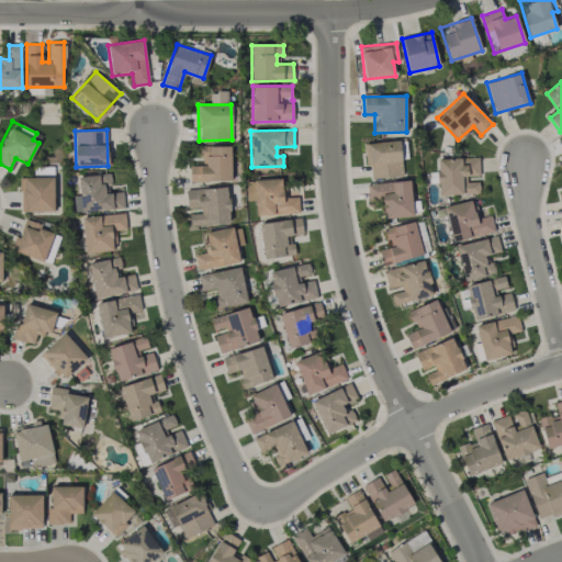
[(402,177),(401,141),(363,143),(364,165),(371,165),(371,178),(402,177)]
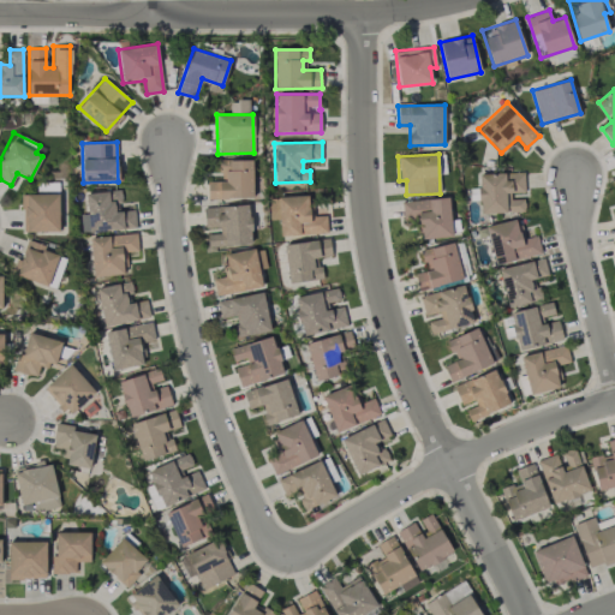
[(208,199),(254,198),(252,160),(220,161),(221,180),(207,181),(208,199)]
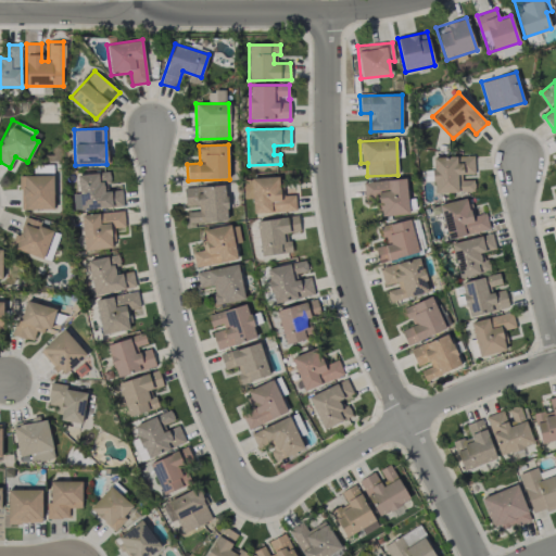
[(433,193),(474,191),(474,179),(462,180),(462,175),(475,174),(474,155),(432,158),(433,193)]
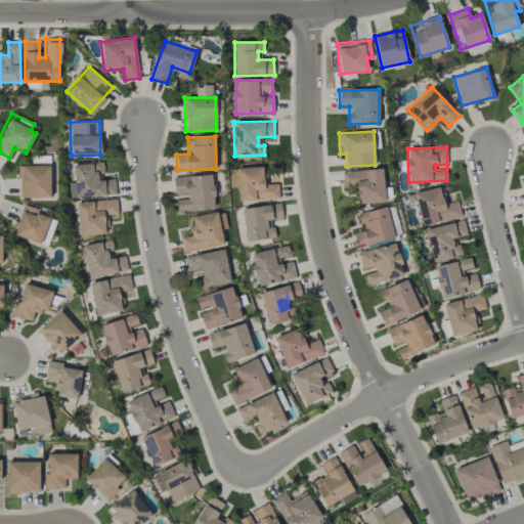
[(116,195),(115,179),(102,179),(101,162),(74,164),(75,197),(116,195)]
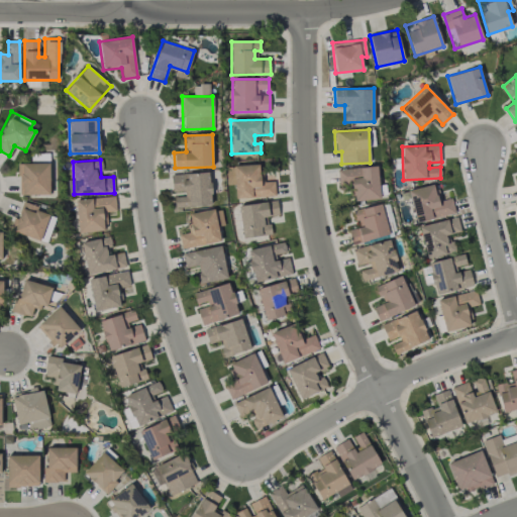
[(50,194),(48,162),(17,163),(19,195),(50,194)]
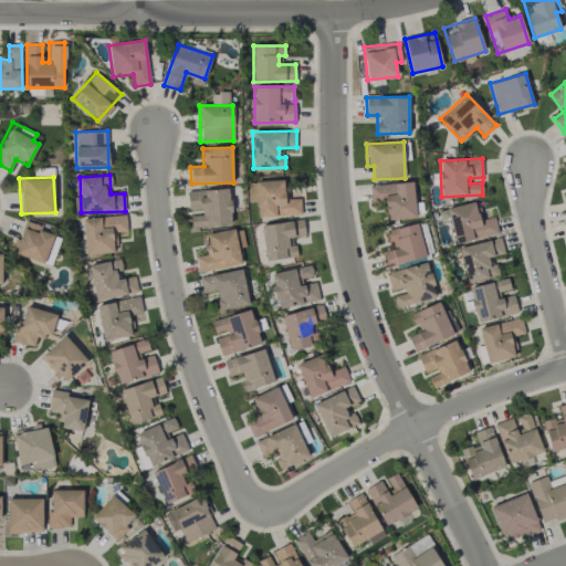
[(255,181),(258,217),(278,217),(278,216),(301,215),(301,198),(284,199),(284,180),(255,181)]
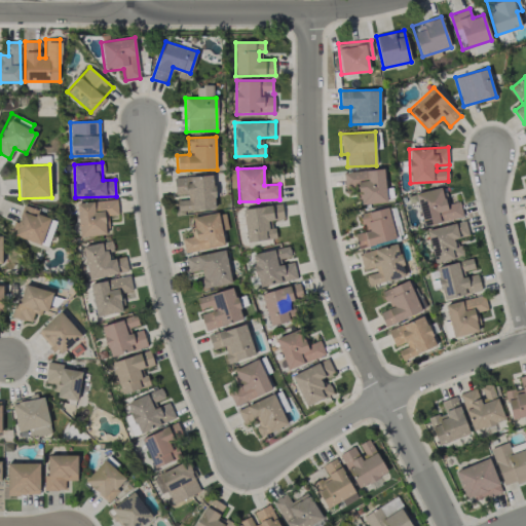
[(386,202),(383,170),(343,172),(344,187),(359,186),(360,203),(386,202)]
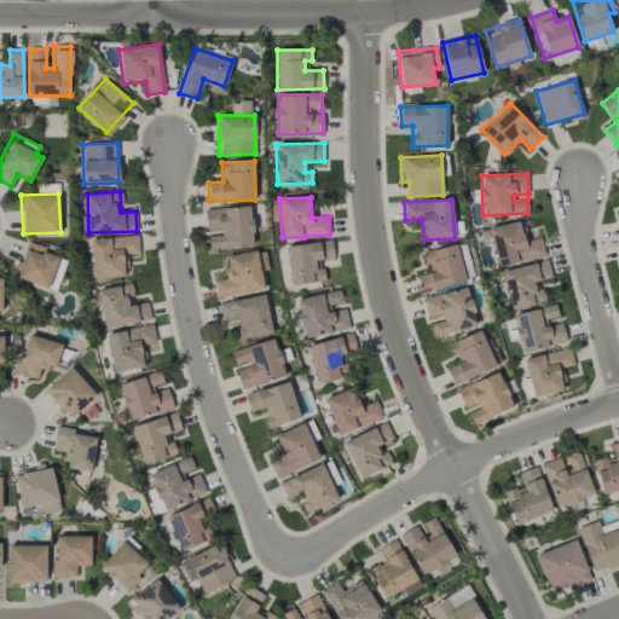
[(208,235),(209,248),(253,246),(252,206),(206,208),(206,229),(220,229),(221,235),(208,235)]
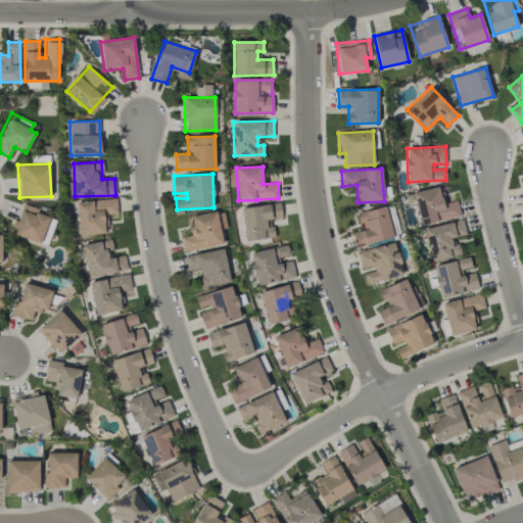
[(460,216),(457,200),(443,203),(438,186),(413,193),(421,226),(460,216)]
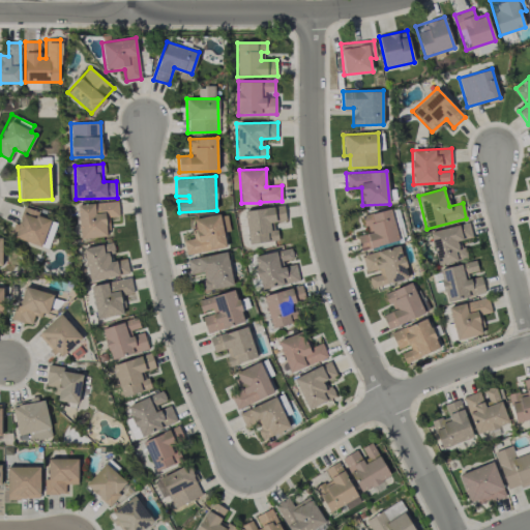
[(80,238),(109,236),(107,217),(119,216),(117,201),(95,203),(77,205),(80,238)]
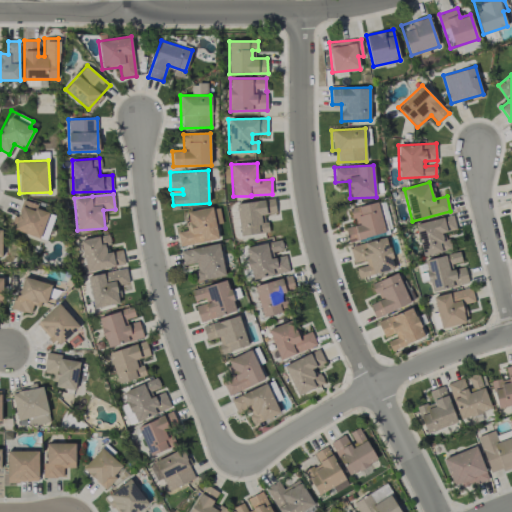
[(240,236),(268,232),(265,215),(276,214),(274,198),(236,204),(240,236)]
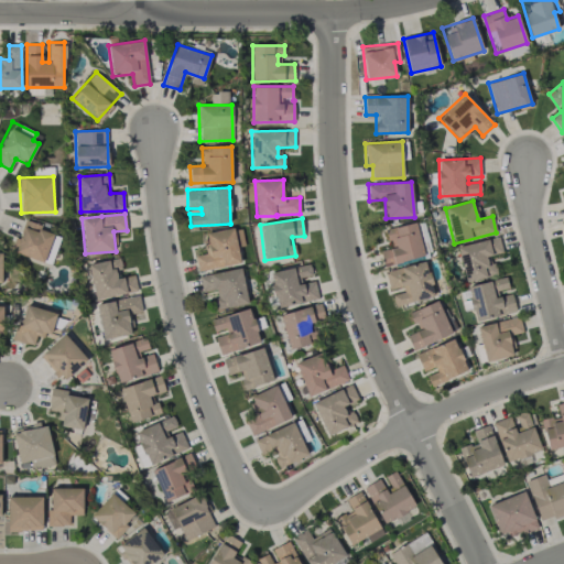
[(24,221),(19,238),(14,237),(10,251),(44,262),(54,231),(24,221)]
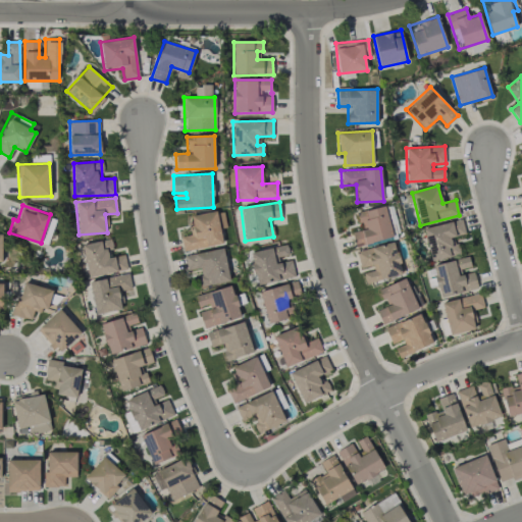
[(393,237),(384,205),(357,212),(362,229),(351,232),(355,247),(393,237)]
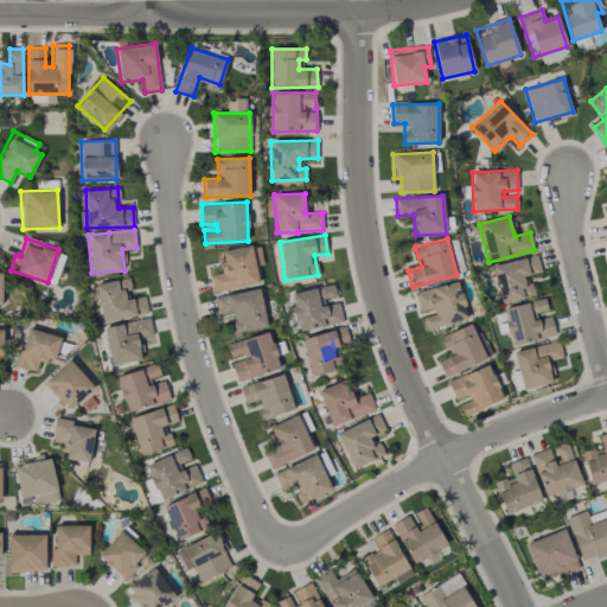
[(212,292),(259,283),(251,246),(218,251),(223,273),(210,275),(212,292)]
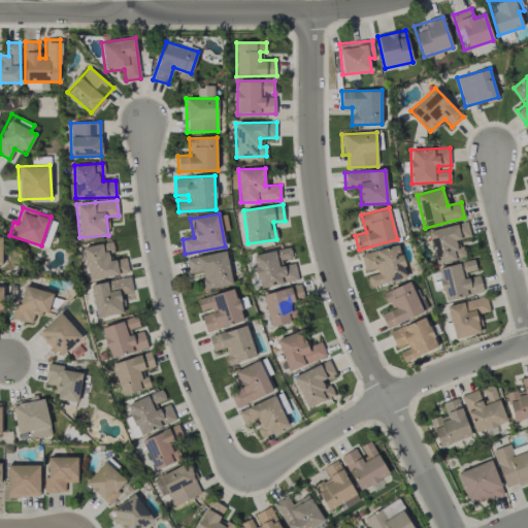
[(436,264),(464,257),(460,239),(470,236),(466,222),(428,231),(436,264)]
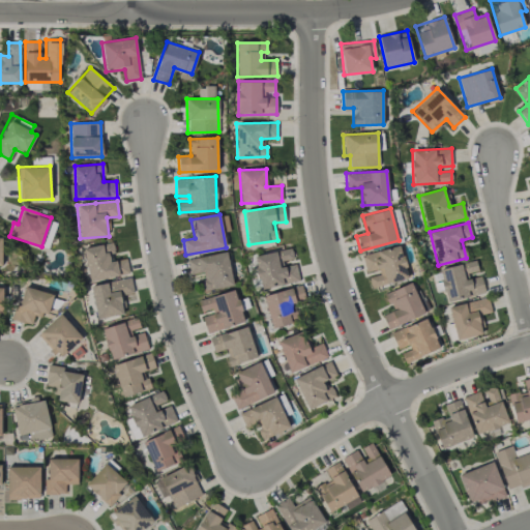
[(89,282),(128,273),(126,259),(114,261),(111,242),(83,247),(89,282)]
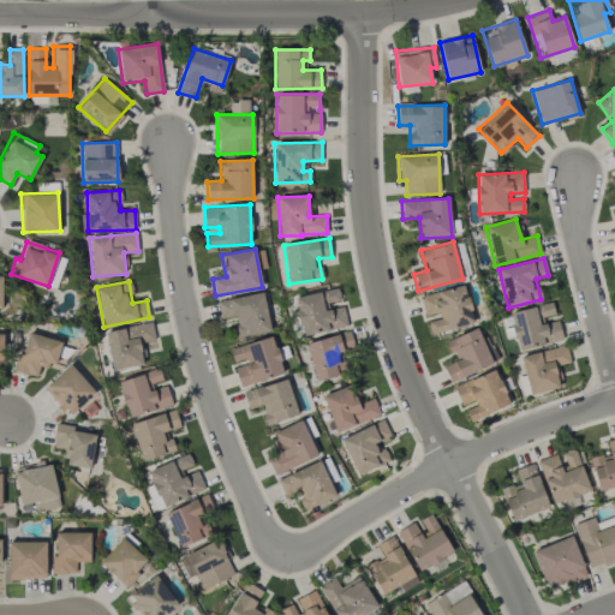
[(473,323),(465,285),(419,296),(424,316),(439,312),(440,318),(428,321),(430,334),(473,323)]
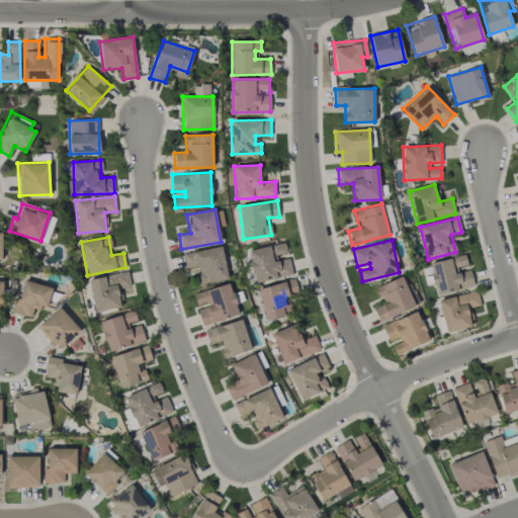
[(292,275),(288,258),(273,261),(272,255),(286,253),(284,243),(248,250),(255,282),(292,275)]
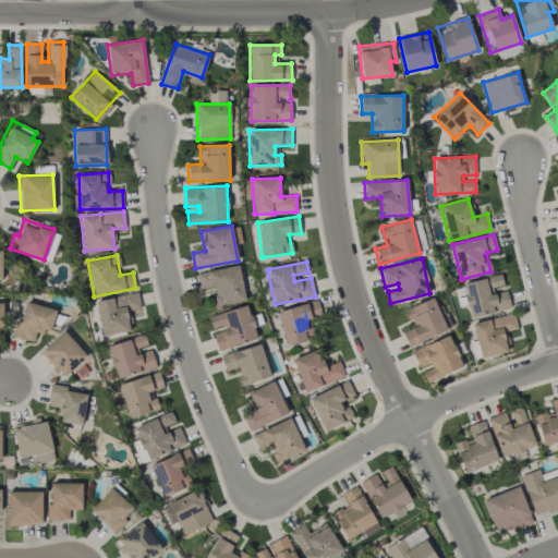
[(245,300),(238,265),(197,273),(201,289),(211,287),(216,306),(245,300)]
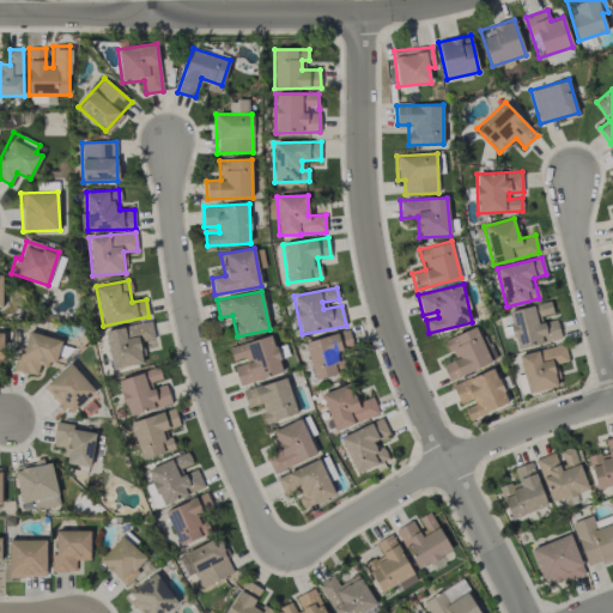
[(560,339),(556,319),(542,322),(540,316),(552,313),(550,302),(508,311),(516,350),(560,339)]
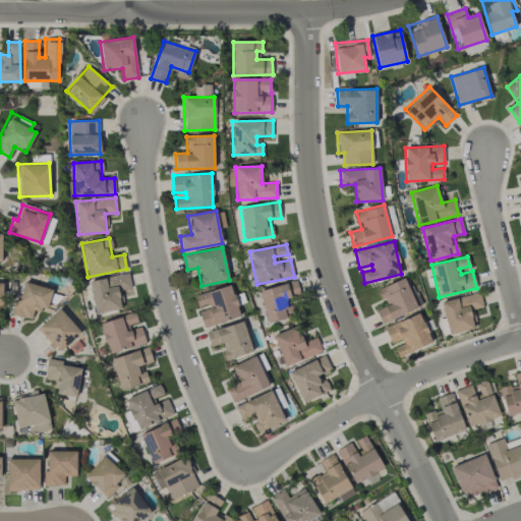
[(89,281),(96,314),(121,308),(117,290),(131,288),(128,273),(89,281)]
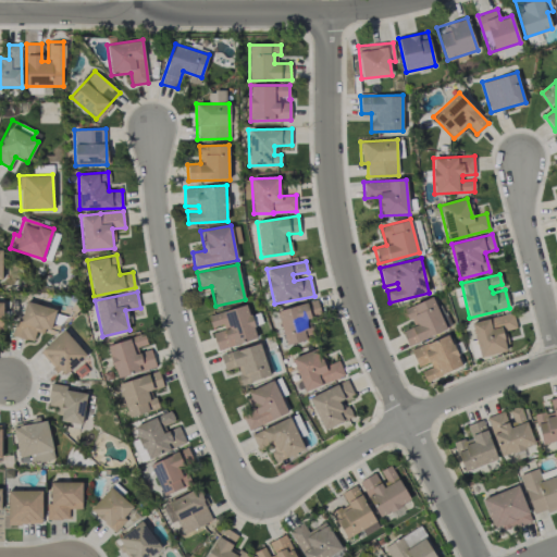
[(446,330),(432,296),(404,308),(411,326),(401,331),(407,346),(446,330)]
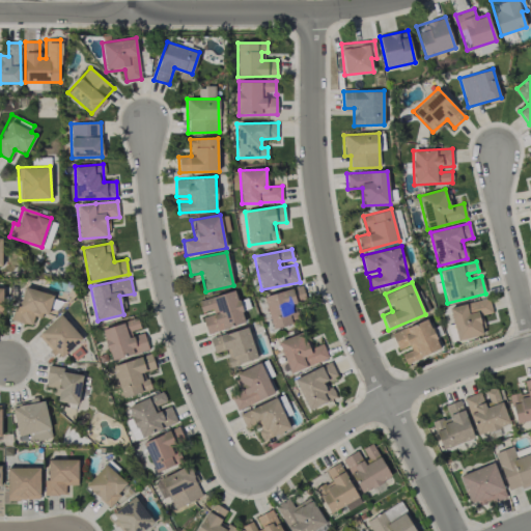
[(48,314),(53,295),(25,286),(19,308),(15,307),(10,319),(31,326),(34,316),(39,317),(42,312),(48,314)]
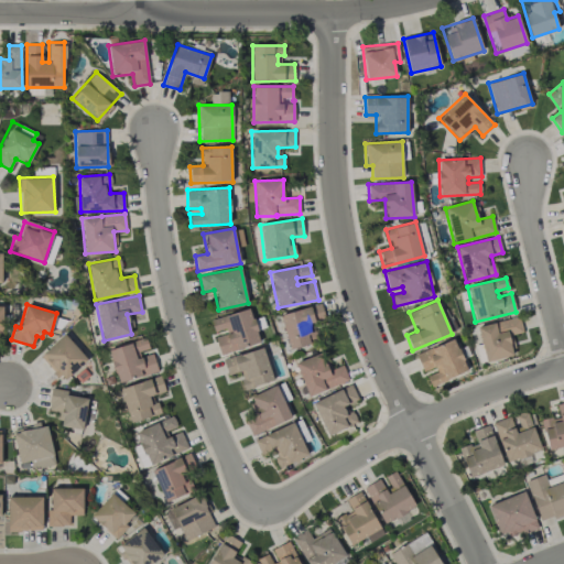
[(280,314),(289,348),(314,342),(308,323),(324,320),(321,304),(280,314)]
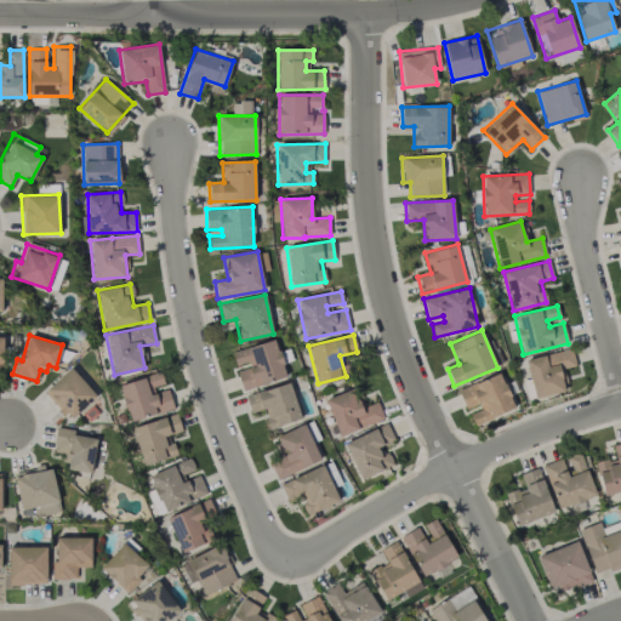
[(232,352),(237,368),(235,368),(241,389),(286,377),(275,340),(232,352)]
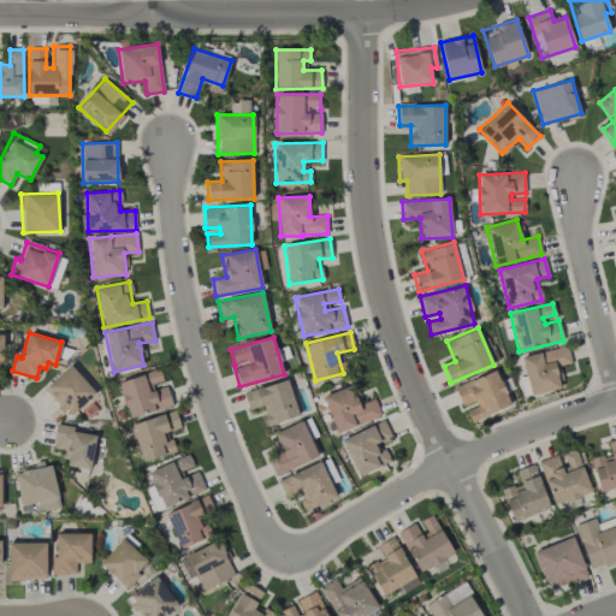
[(561,389),(556,366),(570,363),(568,347),(522,356),(529,395),(561,389)]
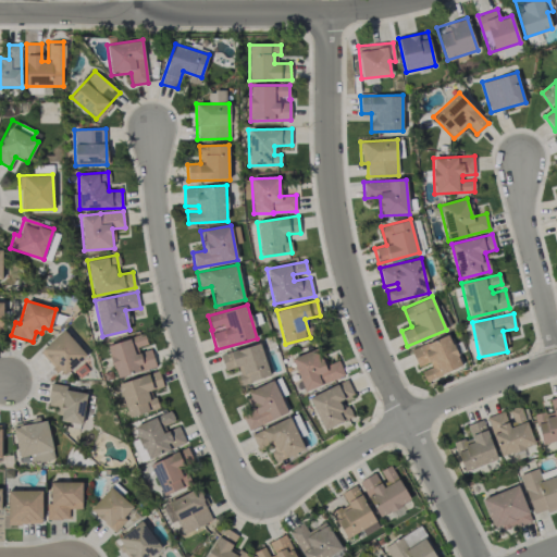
[(61,376),(86,356),(64,330),(39,349),(61,376)]
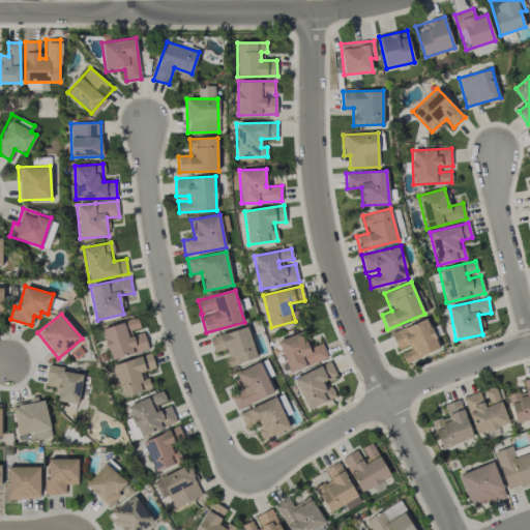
[(406,363),(440,348),(425,317),(390,333),(398,349),(407,345),(410,349),(401,353),(406,363)]
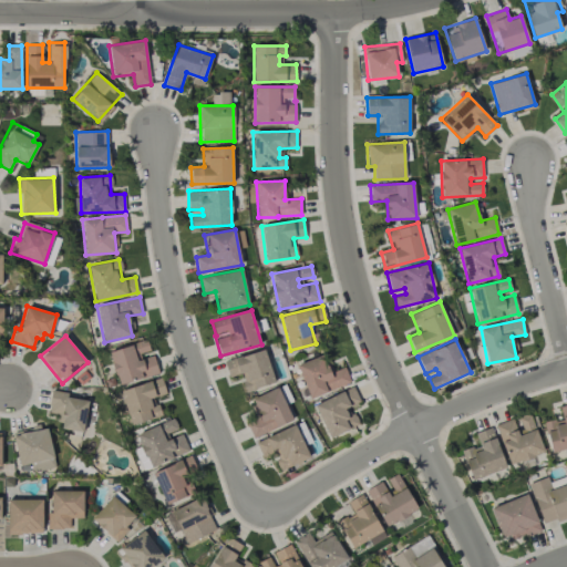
[(109,351),(119,385),(158,373),(152,353),(151,353),(146,340),(109,351)]
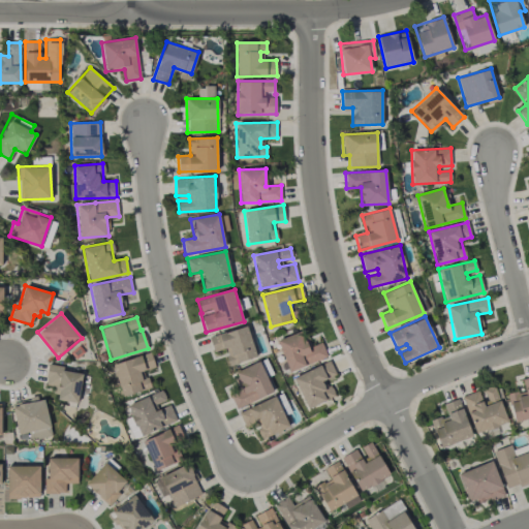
[(209,337),(213,351),(224,348),(229,366),(256,356),(246,325),(209,337)]
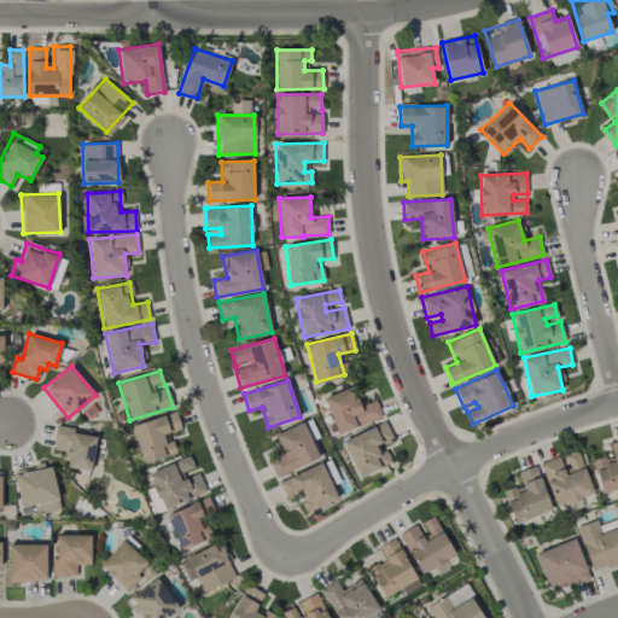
[(382,419),(377,400),(359,404),(353,388),(325,396),(336,433),(382,419)]
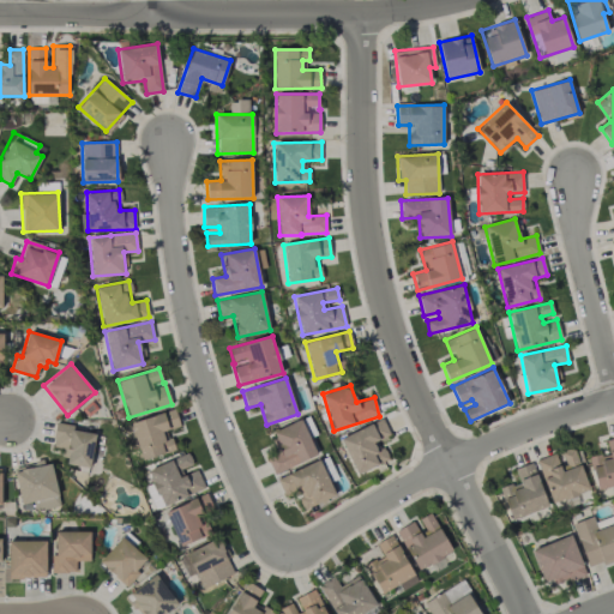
[(142,459),(174,450),(168,429),(180,426),(174,409),(131,421),(142,459)]
